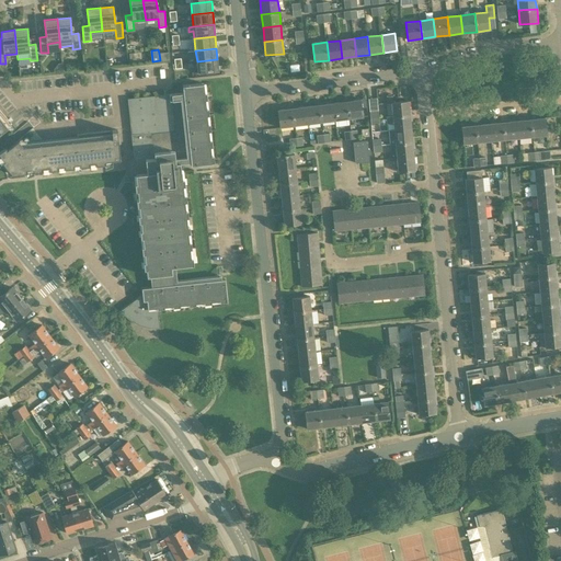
[(129,63),(141,61),(141,53),(129,54),(129,63)]
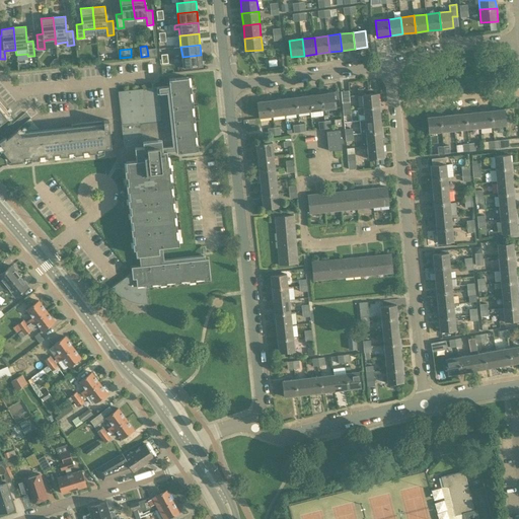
[(203,66),(201,55),(182,57),(183,68),(203,66)]
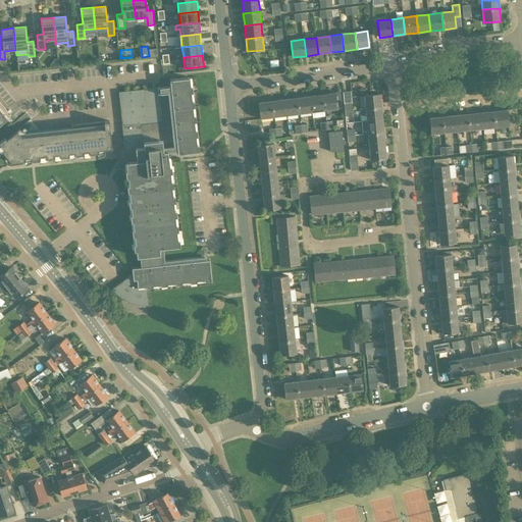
[(160,265),(159,248),(177,246),(167,152),(176,151),(177,154),(197,152),(189,77),(169,80),(170,87),(118,92),(124,149),(126,162),(137,257),(140,257),(141,267),(132,268),(133,273),(112,289),(113,291),(115,293),(117,295),(119,297),(121,298),(124,300),(125,301),(127,302),(131,303),(133,304),(136,304),(139,305),(140,305),(143,305),(145,305),(148,305),(146,285),(211,278),(209,260),(160,265)]
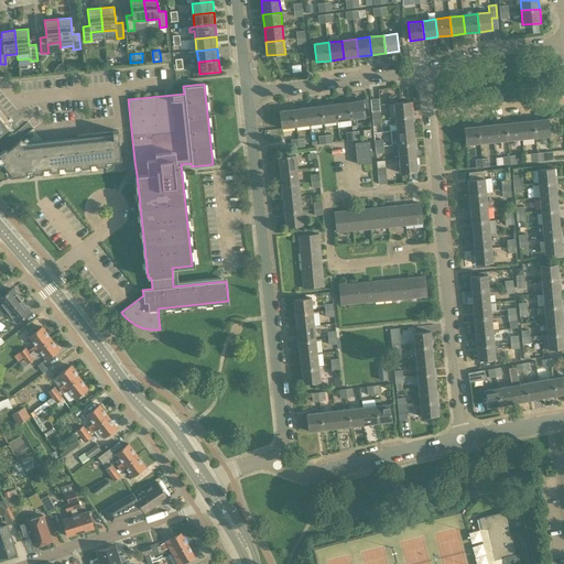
[(370,99),(372,119),(381,118),(379,98),(370,99)]
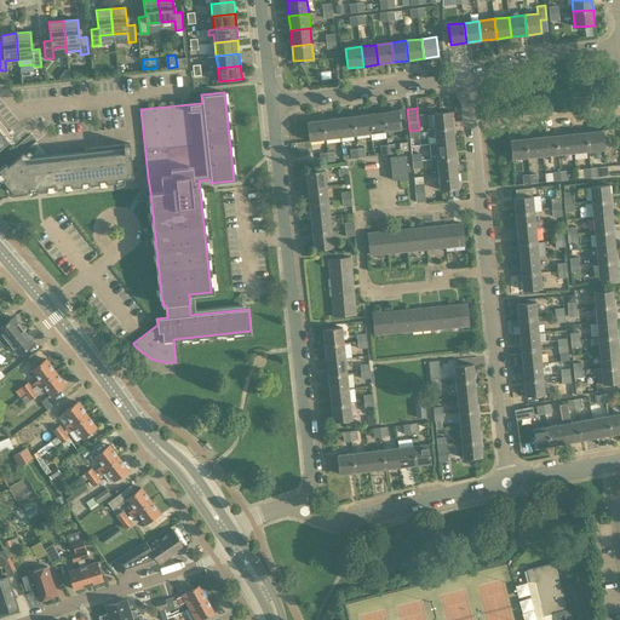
[(383,113),(385,132),(401,130),(399,110),(383,113)]
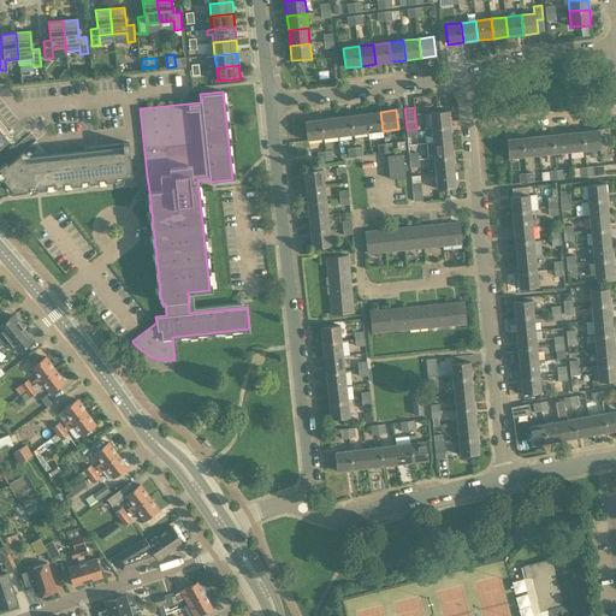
[(449,111),(433,113),(430,113),(431,129),(451,126),(449,111)]
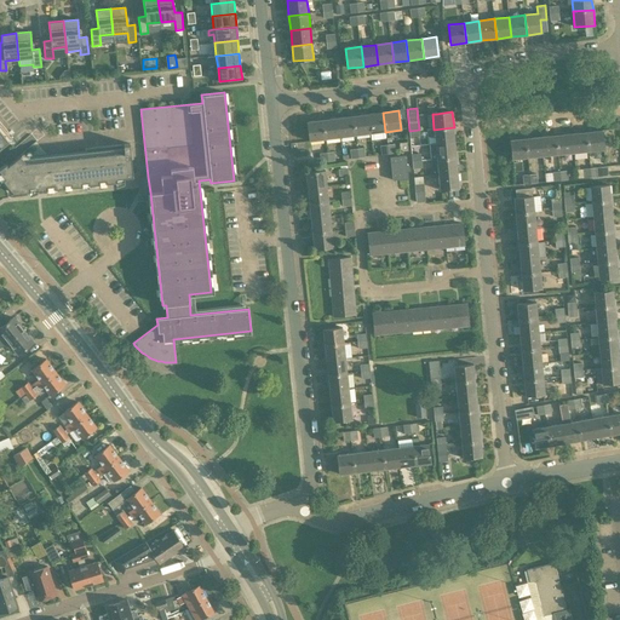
[(383,113),(368,114),(371,133),(379,132),(379,136),(385,135),(385,132),(383,113)]
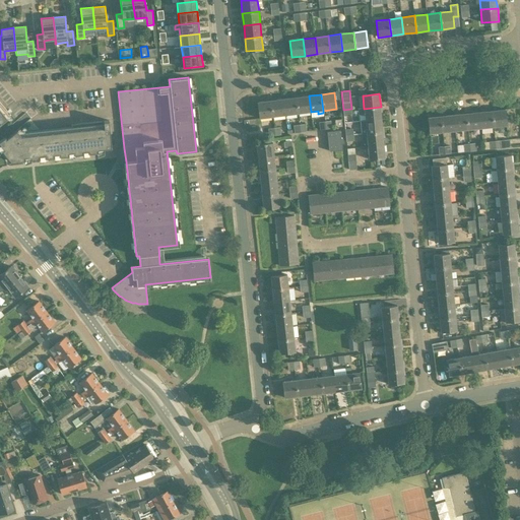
[(309,95),(296,98),(298,114),(311,112),(309,95)]
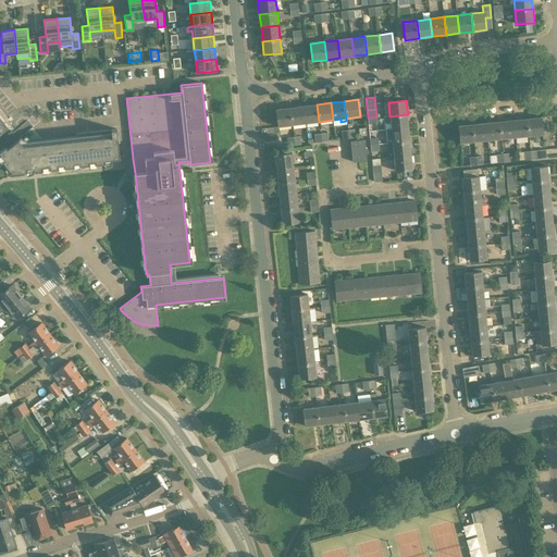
[(317,104),(304,106),(306,124),(319,122),(317,104)]
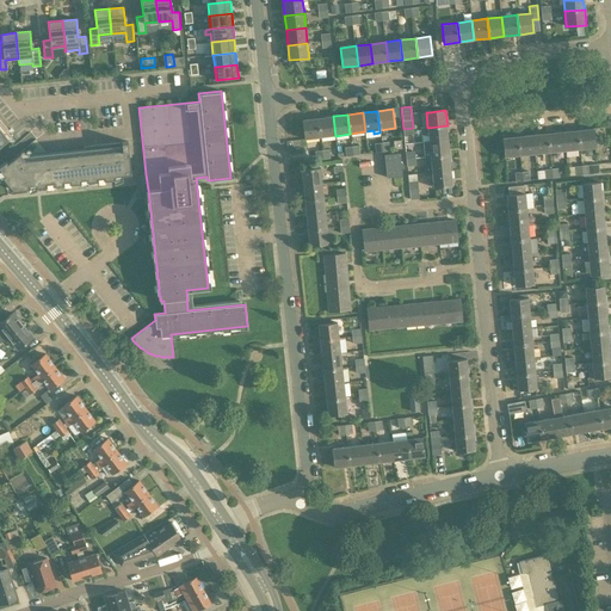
[(333,116),(318,118),(320,137),(335,136),(333,116)]
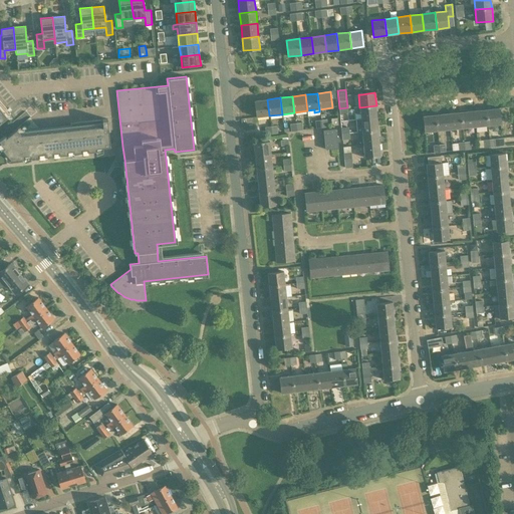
[(256,117),(269,115),(267,99),(254,101),(256,117)]
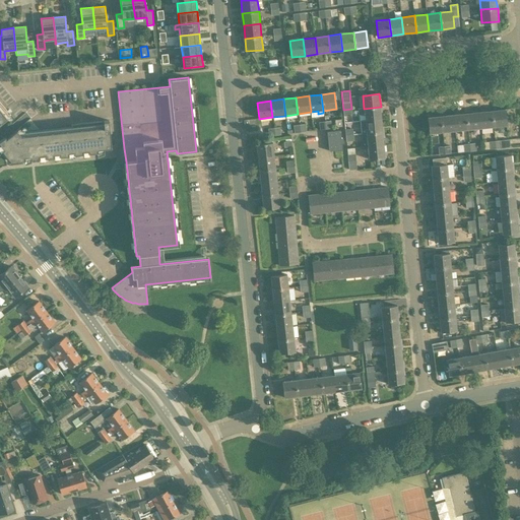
[(365,115),(365,121),(382,120),(381,107),(364,109),(358,109),(359,115),(365,115)]
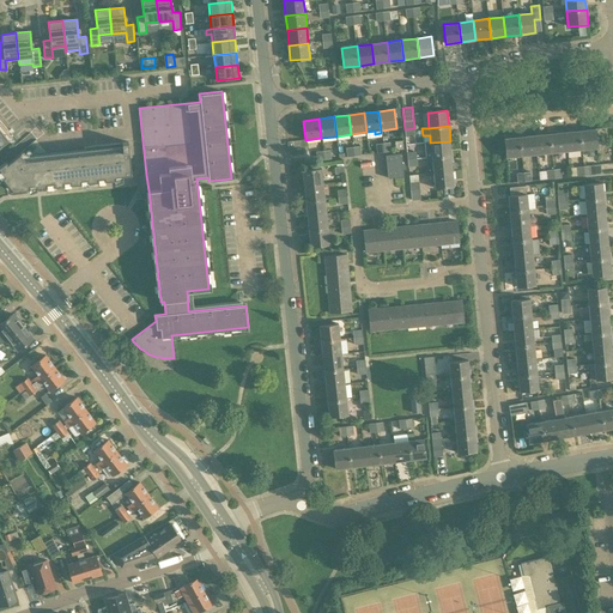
[(595,129),(580,131),(582,150),(596,149),(595,129)]
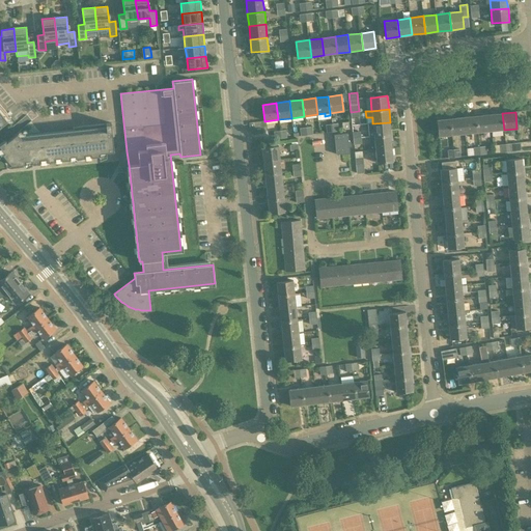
[(502,113),(490,115),(491,131),(504,130),(502,113)]
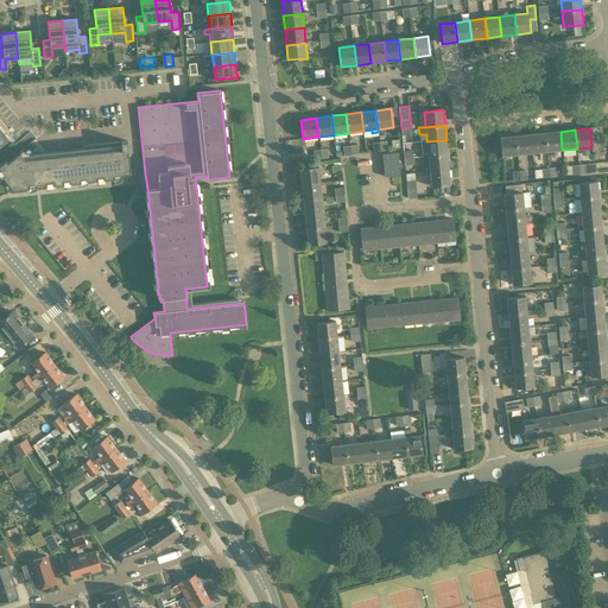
[(561,132),(545,133),(548,152),(562,150),(561,132)]
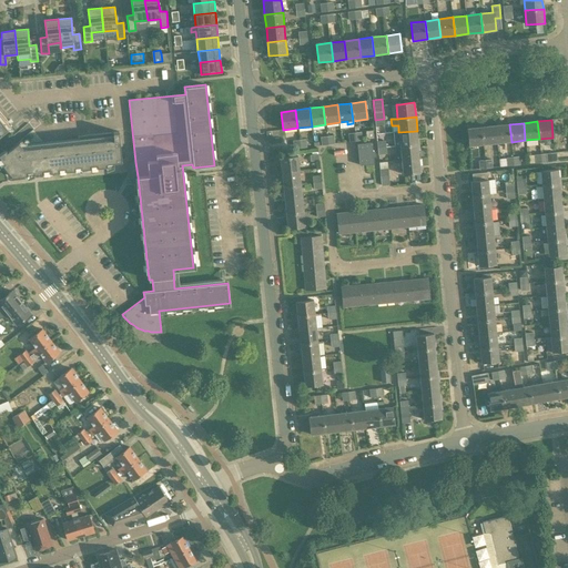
[(509,124),(495,125),(497,143),(511,142),(509,124)]
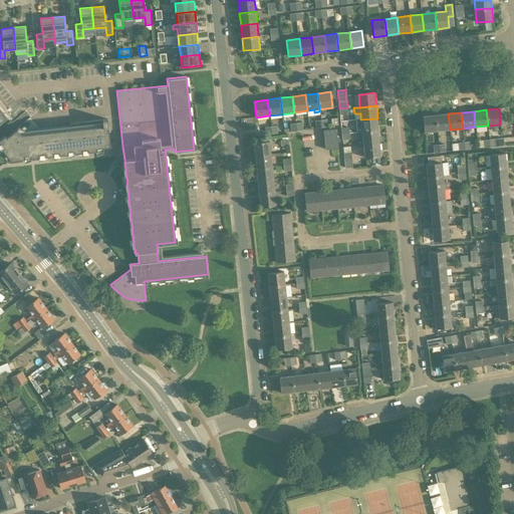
[(448,113),(436,114),(438,131),(450,130),(448,113)]
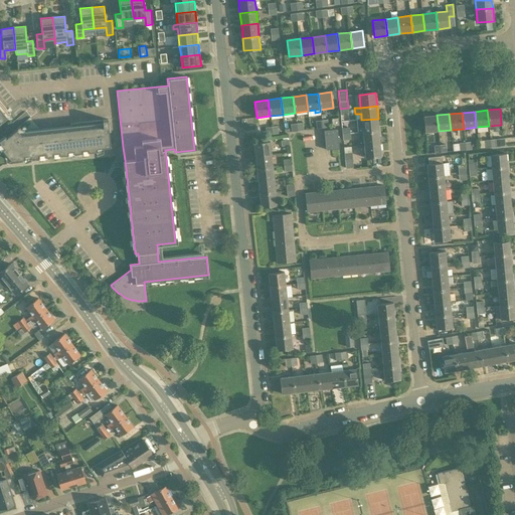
[(425,132),(439,131),(437,115),(423,117),(425,132)]
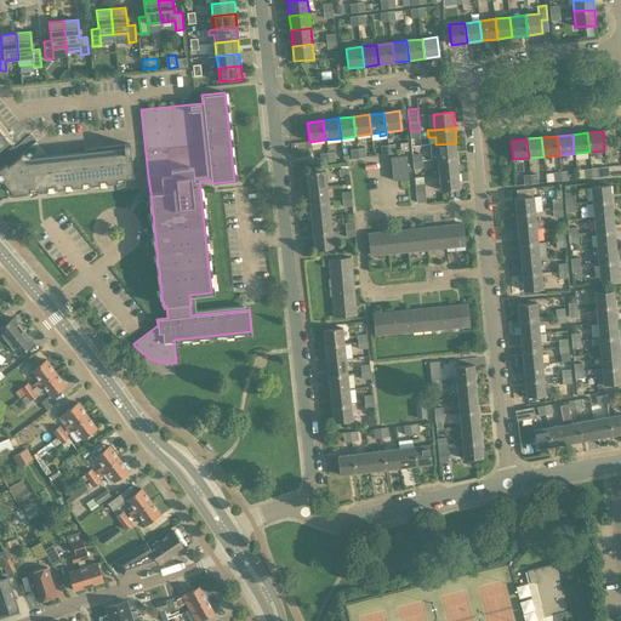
[(432,160),(438,160),(457,158),(456,143),(436,144),(437,152),(431,153),(432,160)]
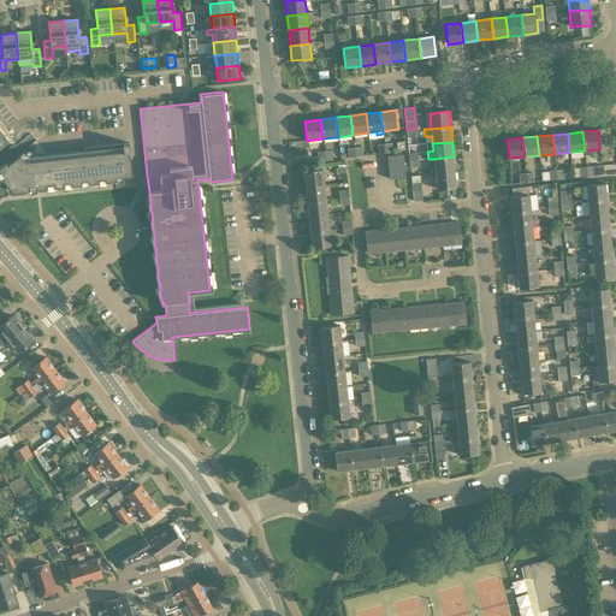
[(129,143),(89,147),(84,148),(84,154),(25,160),(19,154),(0,169),(0,175),(12,190),(11,190),(11,191),(124,179),(123,176),(132,175),(129,143)]
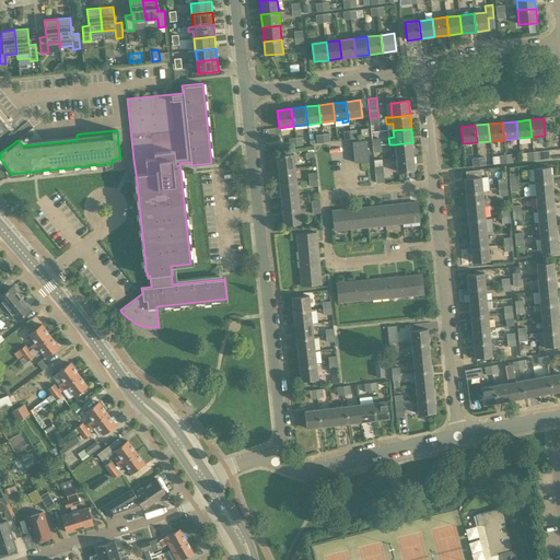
[(369,161),(368,154),(370,154),(369,149),(368,149),(366,140),(352,142),(354,163),(369,161)]
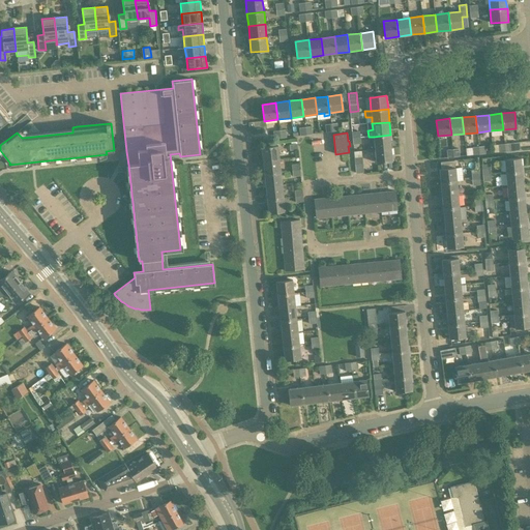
[(374,137),(375,149),(391,148),(390,135),(374,137)]
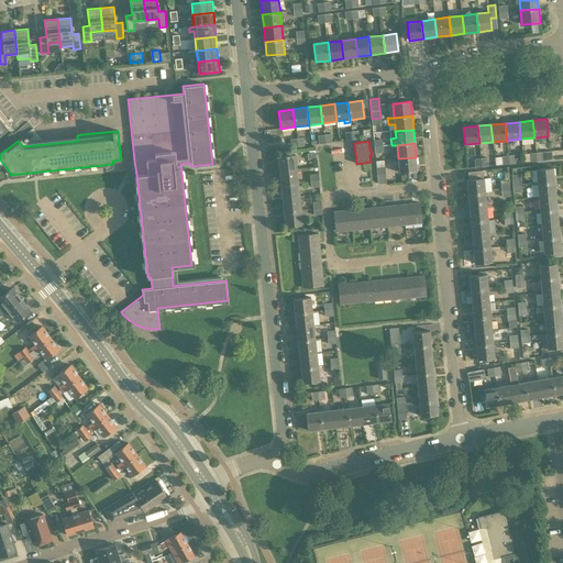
[(551,151),(536,153),(537,161),(552,159),(551,151)]
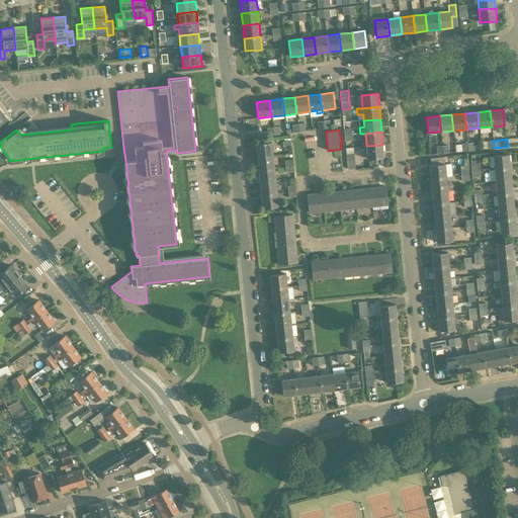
[(256,157),(273,156),(272,143),(255,145),(256,157)]
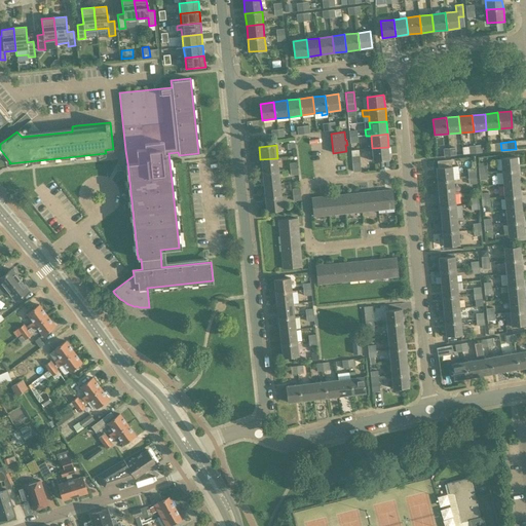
[(390,159),(388,147),(372,148),(373,161),(390,159)]
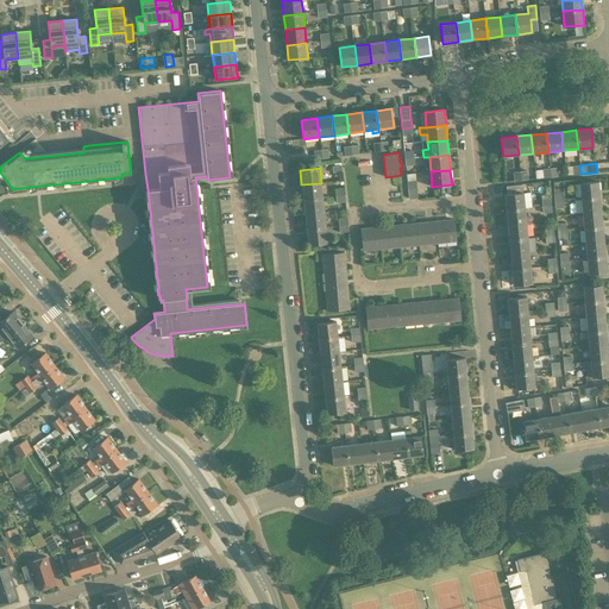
[(408,199),(418,199),(416,180),(407,181),(408,199)]
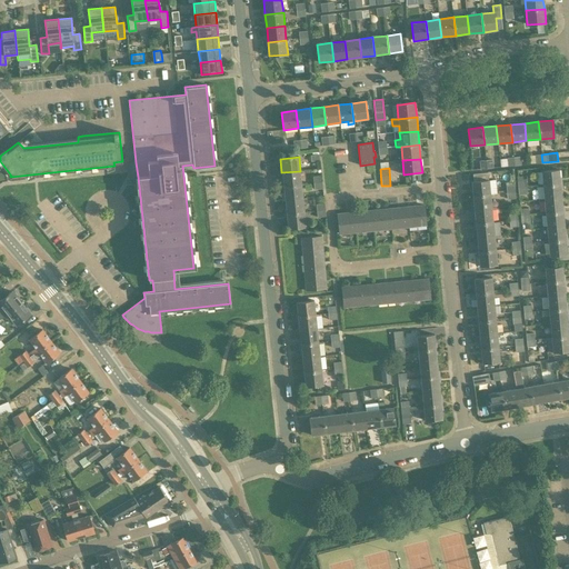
[(541,171),(542,186),(560,185),(559,170),(541,171)]
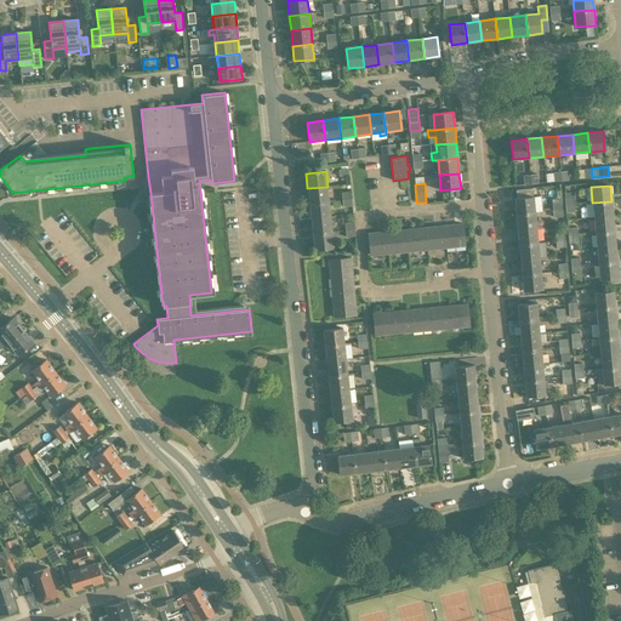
[(307,188),(309,204),(329,201),(328,187),(307,188)]
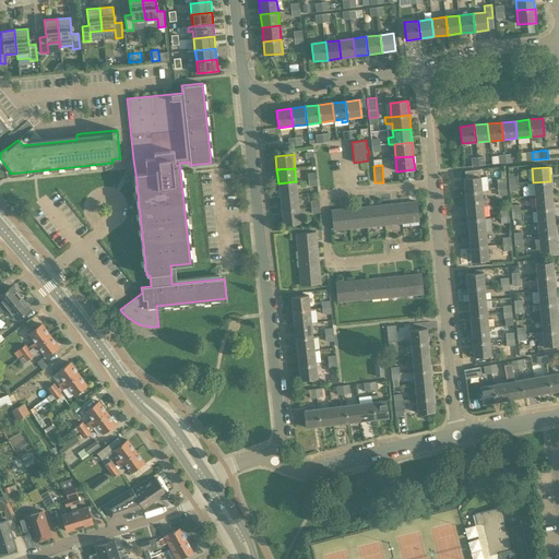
[(464,193),(482,191),(480,178),(479,178),(478,170),(465,171),(465,179),(463,179),(464,193)]
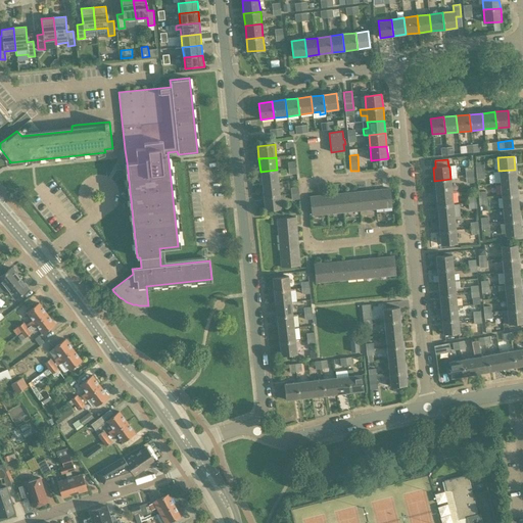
[(475,162),(476,173),(484,173),(483,164),(483,161),(475,162)]
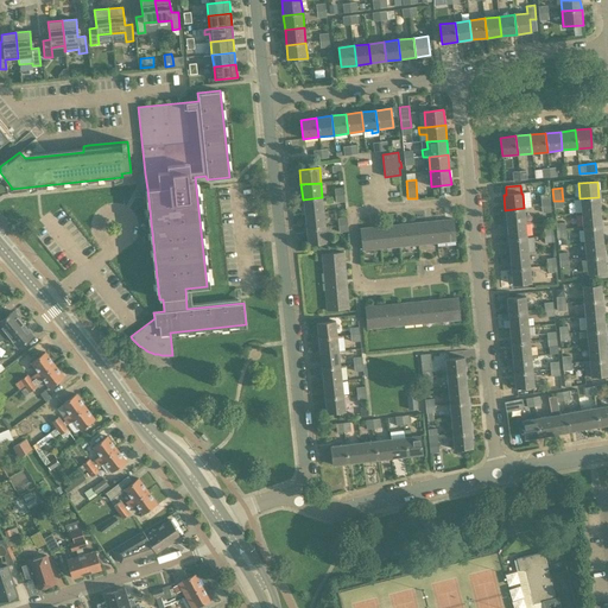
[(303,200),(304,214),(324,213),(322,197),(303,200)]
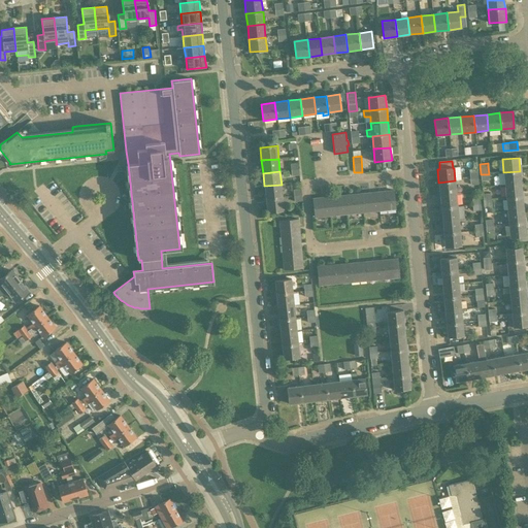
[(520,171),(503,172),(504,186),(521,184),(520,171)]
